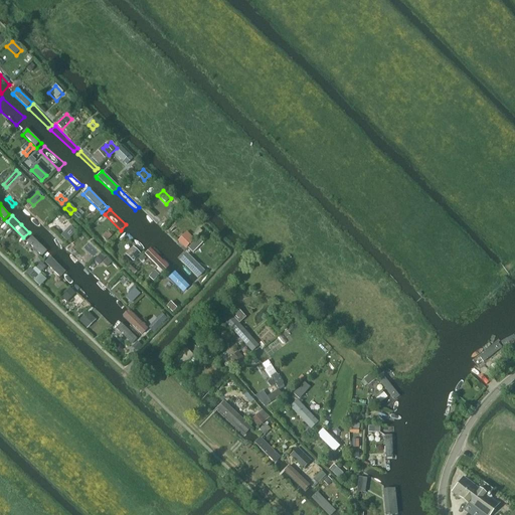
[(33,218),(30,218),(30,221),(36,227),(39,227),(39,225),(33,218)]
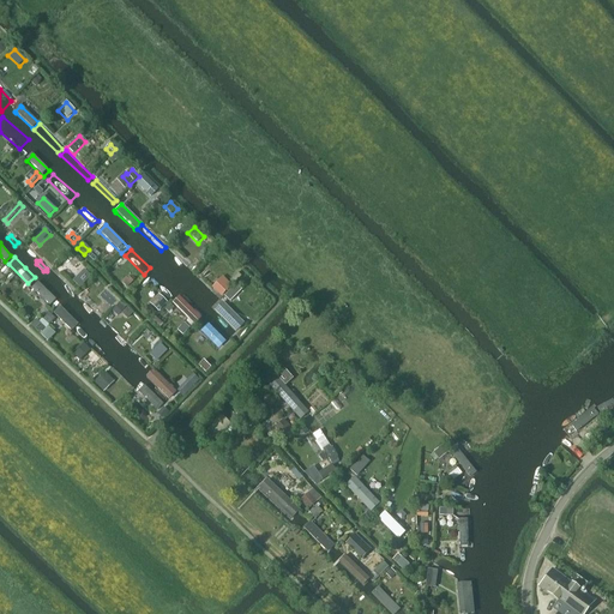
[(84,271),(72,283),(79,289),(91,277),(84,271)]
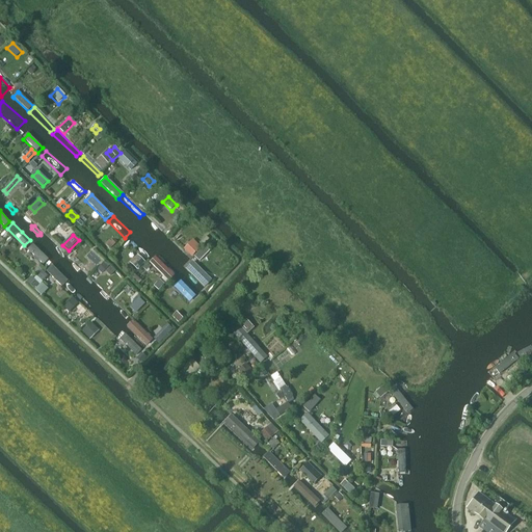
[(44,236),(43,237),(42,238),(51,245),(52,245),(52,244),(44,236)]
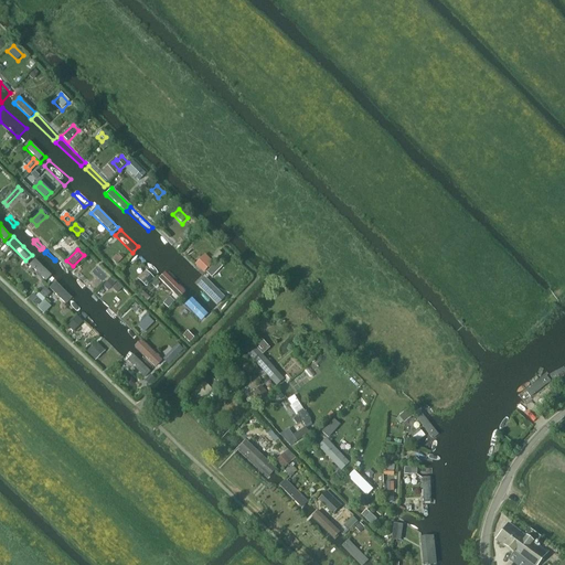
[(215,264),(223,257),(219,253),(211,259),(215,264)]
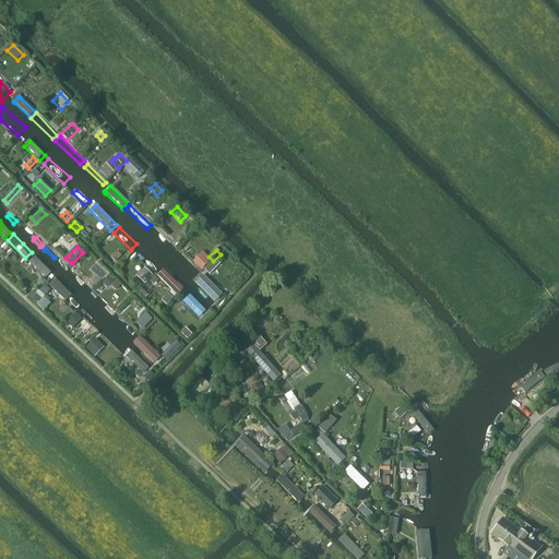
[(116,263),(123,254),(120,251),(117,256),(115,254),(111,258),(116,263)]
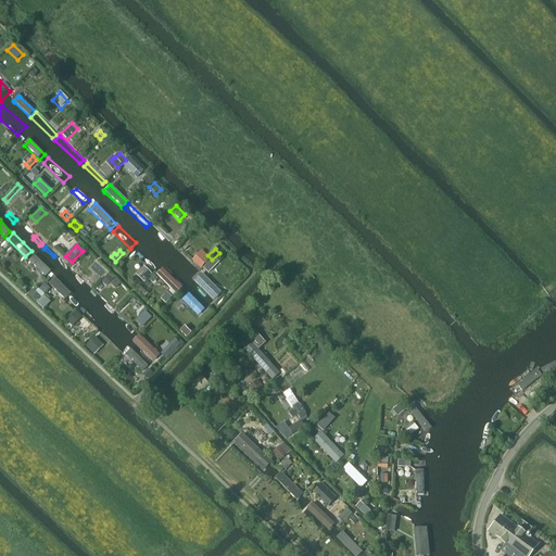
[(197,270),(177,252),(172,257),(191,276),(197,270)]
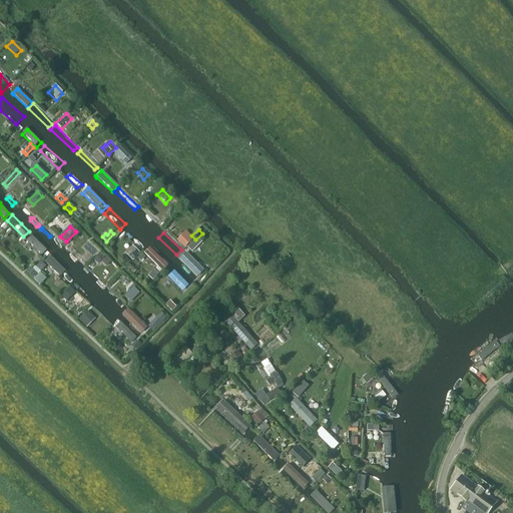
[(185,232),(176,242),(184,249),(193,240),(185,232)]
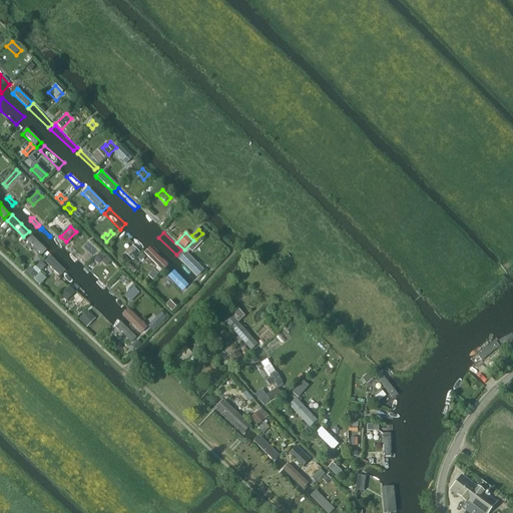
[(133,236),(130,234),(126,234),(129,239),(134,243),(137,241),(133,236)]
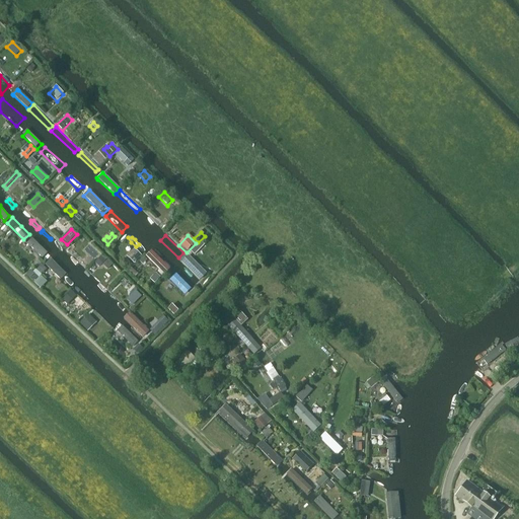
[(48,252),(32,238),(27,243),(43,258),(48,252)]
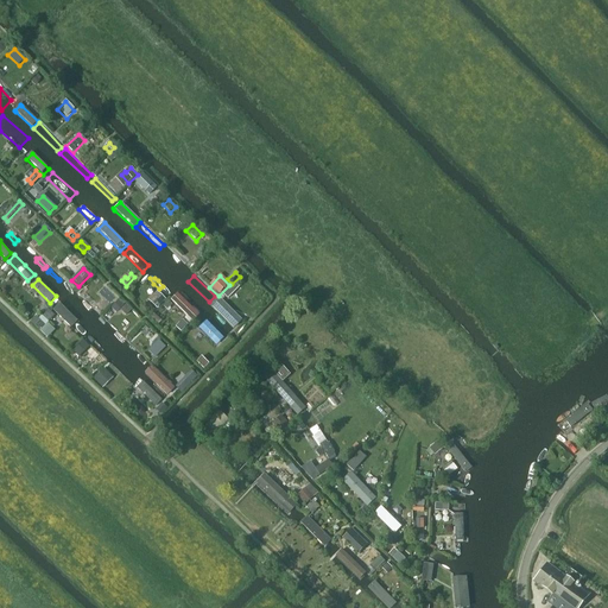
[(228,301),(239,290),(234,284),(222,295),(228,301)]
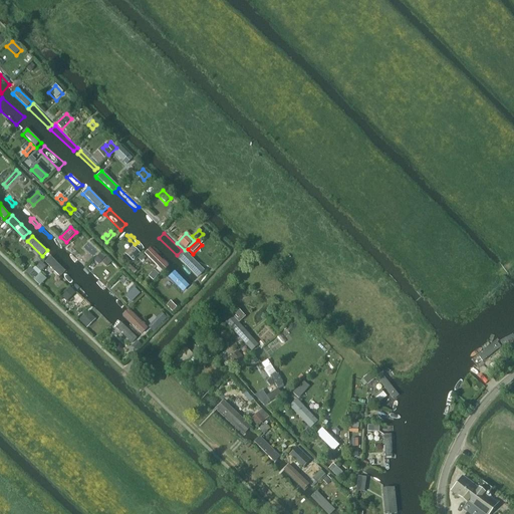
[(97,252),(88,243),(83,248),(92,257),(97,252)]
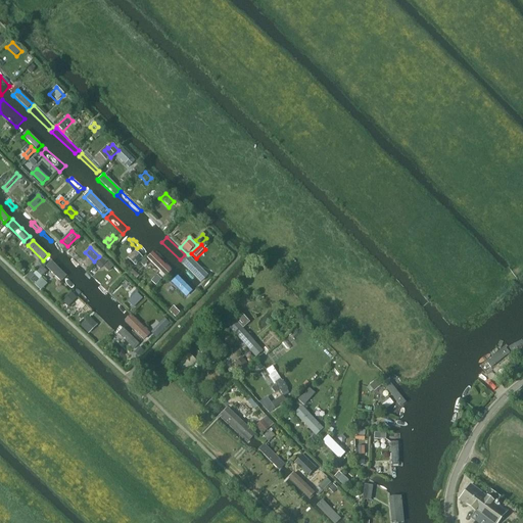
[(82,270),(65,252),(63,255),(80,272),(82,270)]
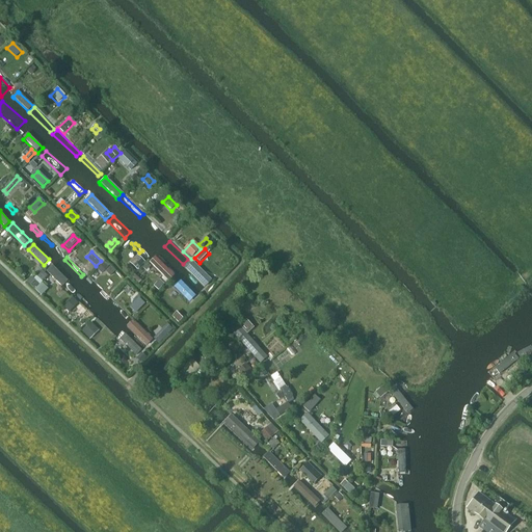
[(155,257),(150,263),(168,282),(175,276),(155,257)]
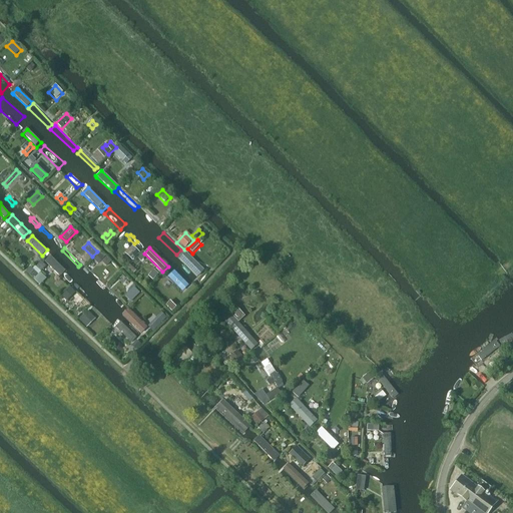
[(129,250),(126,254),(132,261),(138,253),(134,248),(131,251),(129,250)]
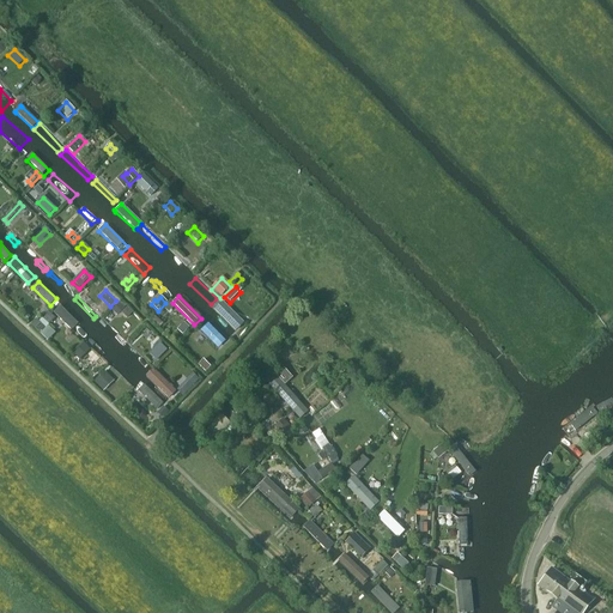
[(117,317),(126,308),(121,303),(111,313),(117,317)]
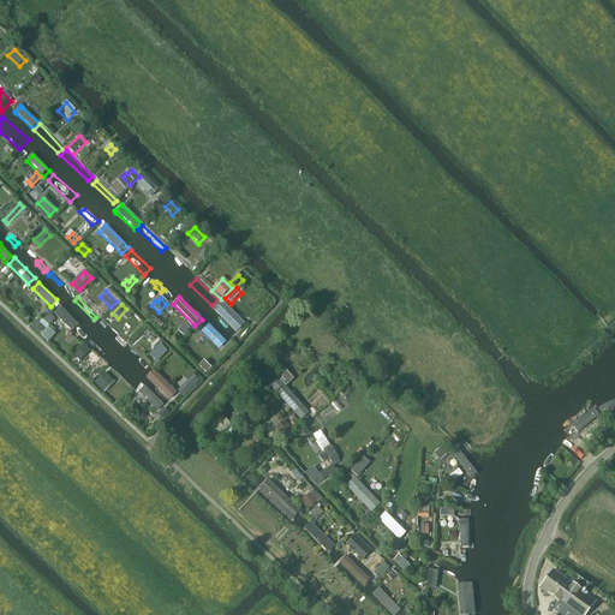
[(224,304),(216,311),(237,333),(238,334),(246,326),(224,304)]
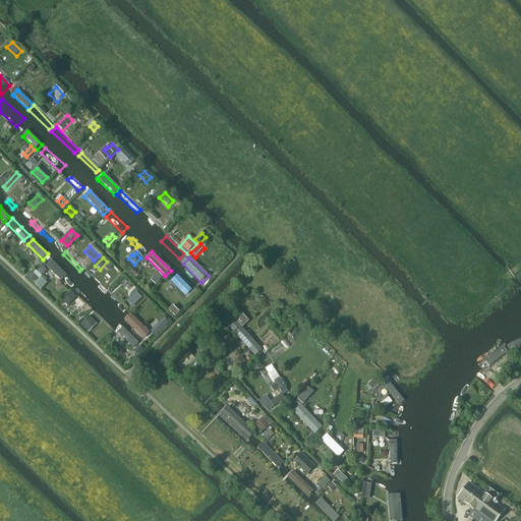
[(137,264),(141,267),(147,262),(142,258),(137,264)]
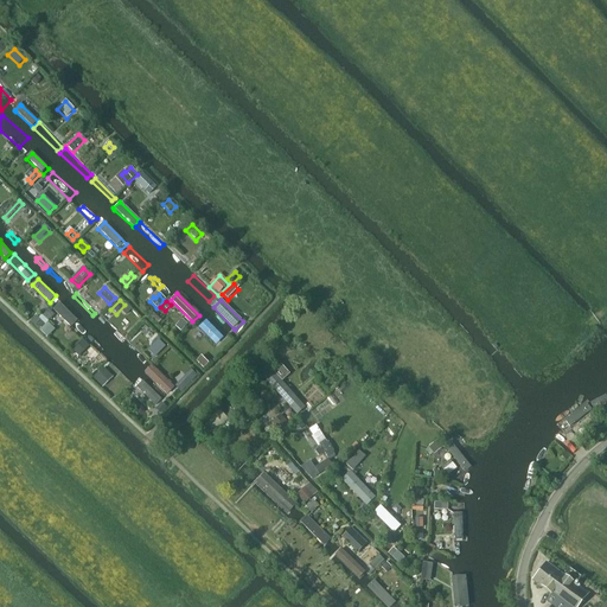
[(61,302),(55,307),(75,326),(80,321),(61,302)]
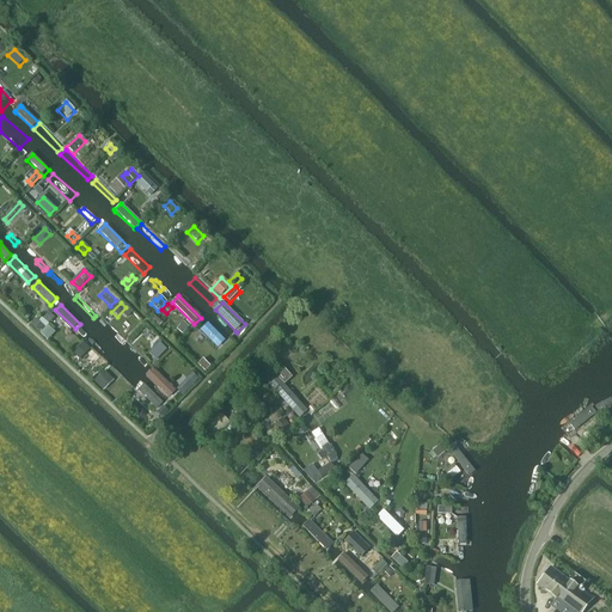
[(127,319),(133,313),(127,308),(121,314),(127,319)]
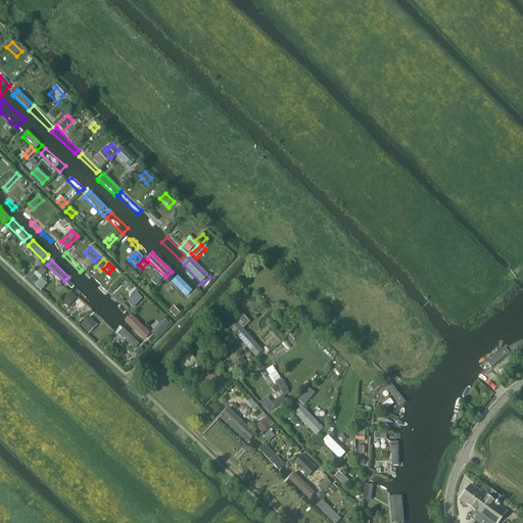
[(88,276),(86,275),(85,277),(93,285),(95,284),(96,283),(88,276)]
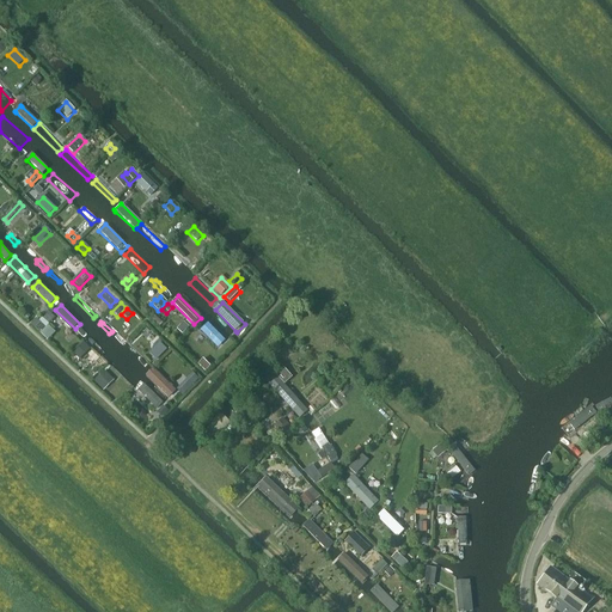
[(40,335),(46,329),(41,324),(35,329),(40,335)]
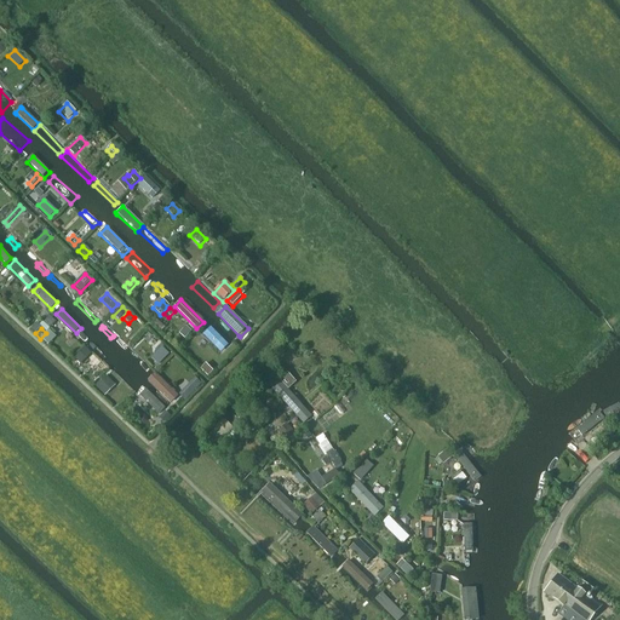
[(190,328),(183,336),(188,340),(196,332),(193,328),(191,329),(190,328)]
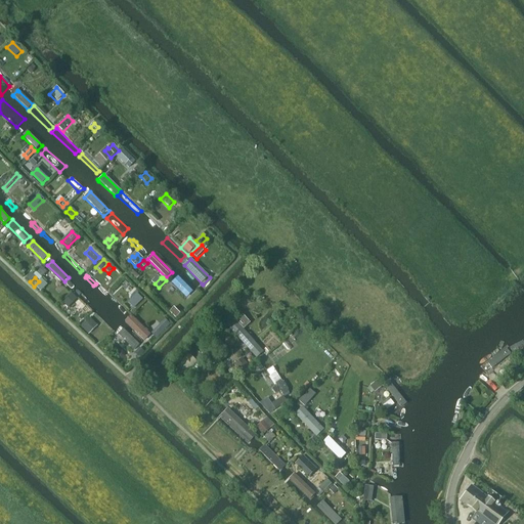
[(178,278),(172,284),(189,299),(193,293),(178,278)]
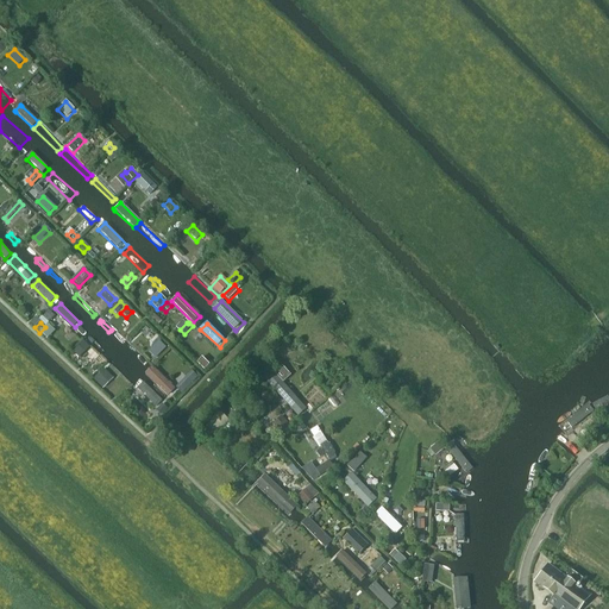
[(44,337),(51,328),(48,325),(41,333),(44,337)]
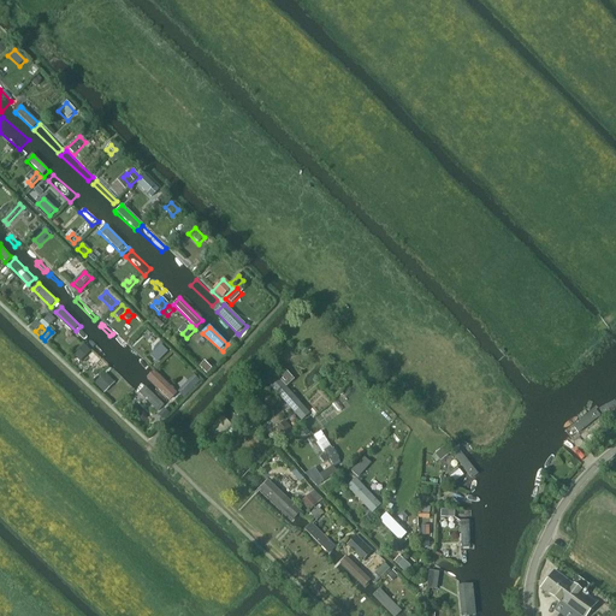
[(90,336),(86,341),(108,360),(111,356),(90,336)]
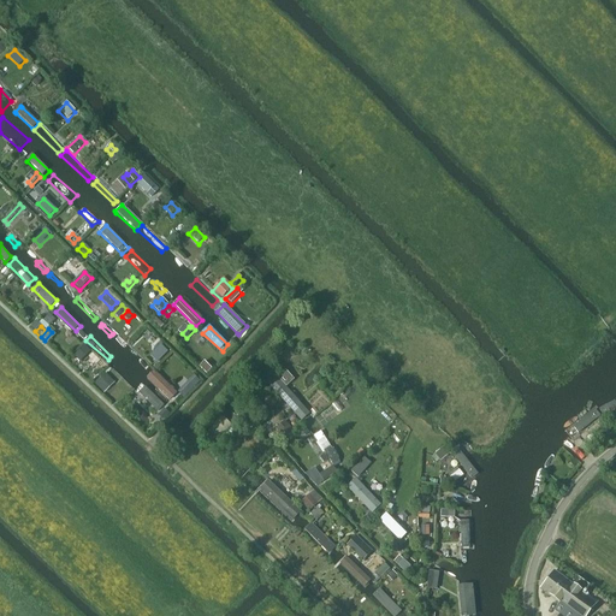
[(160,345),(150,356),(157,362),(167,353),(160,345)]
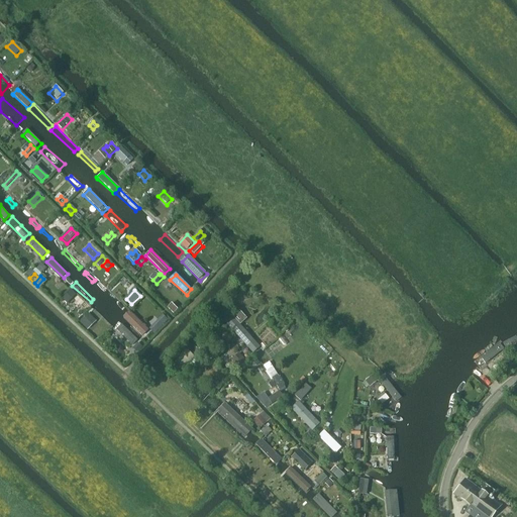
[(71,291),(63,299),(67,304),(75,295),(71,291)]
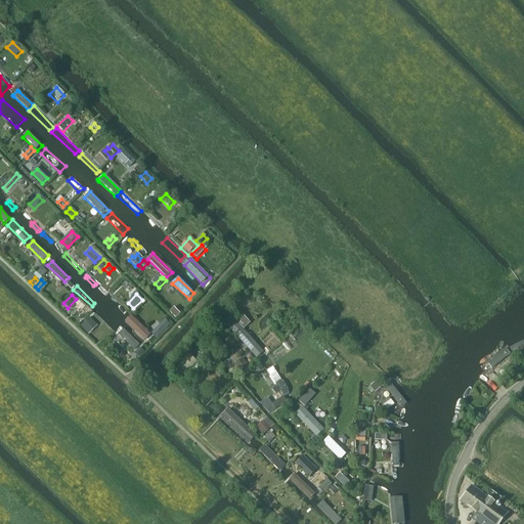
[(119,306),(116,305),(117,309),(123,314),(125,312),(119,306)]
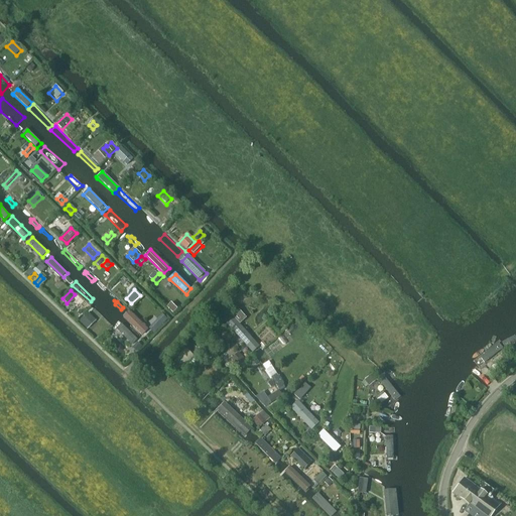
[(170,303),(167,307),(173,313),(176,309),(170,303)]
